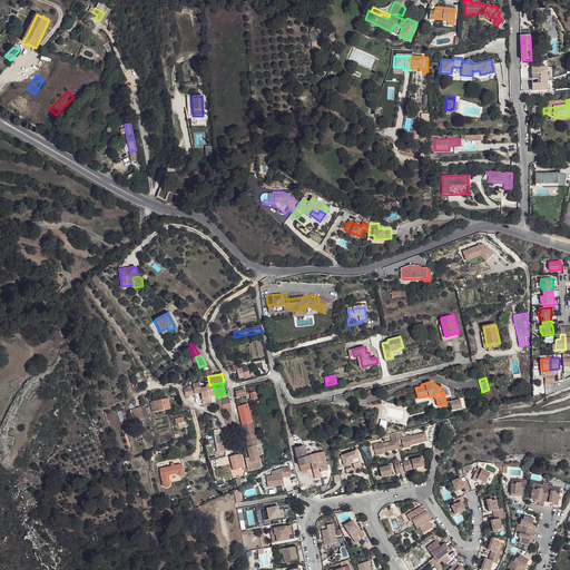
[(216,396),(213,384),(209,385),(206,386),(206,387),(208,397),(212,396),(216,396)]
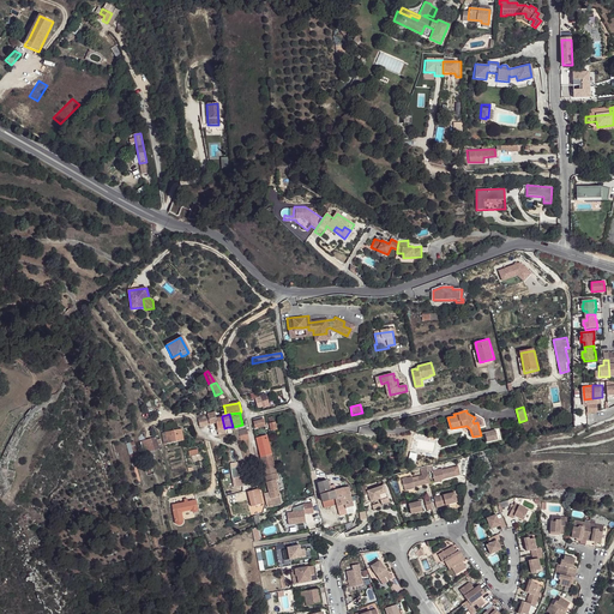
[(19,419),(11,415),(7,421),(16,426),(19,419)]
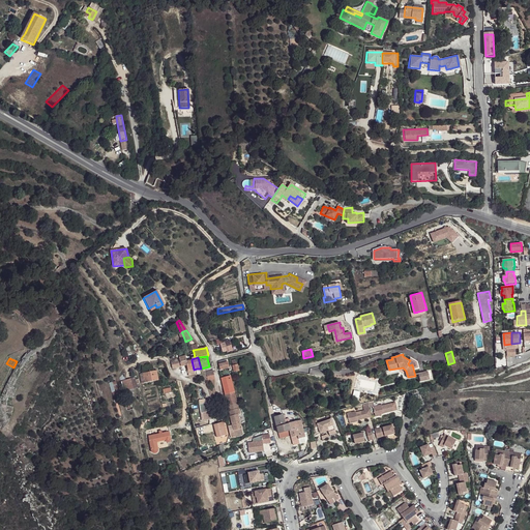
[(218,362),(219,364),(221,370),(229,367),(228,363),(227,359),(221,360),(219,361),(218,362)]
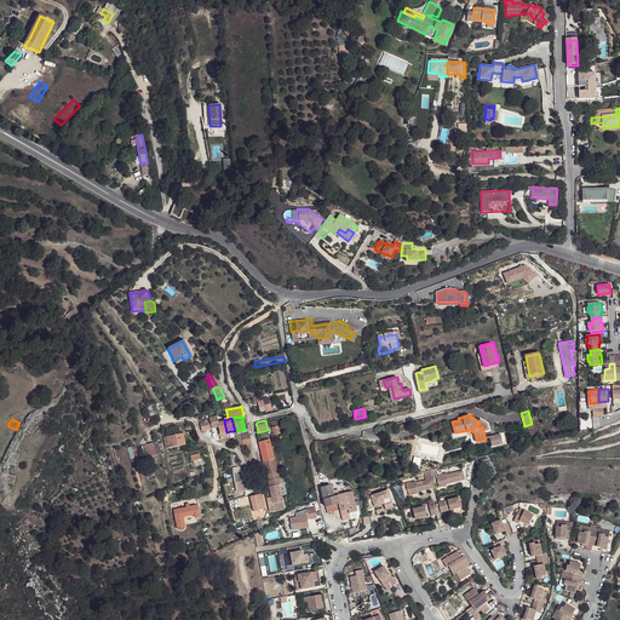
[(471,430),(455,432),(457,437),(466,435),(472,437),(474,443),(486,441),(486,440),(477,441),(475,434),(471,430)]
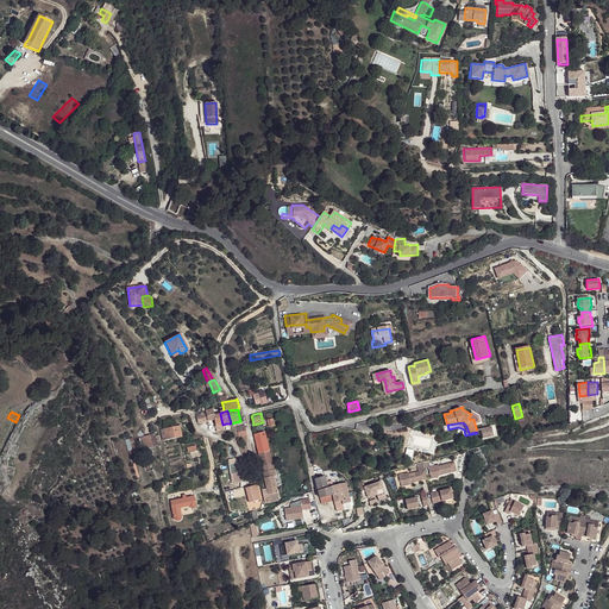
[(4,425),(0,431),(0,447),(11,428),(4,425)]
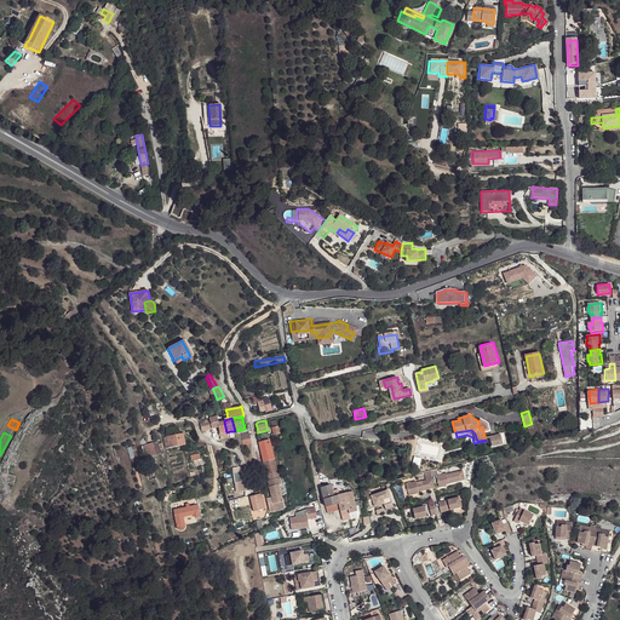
[(501,434),(491,436),(493,445),(504,442),(501,434)]
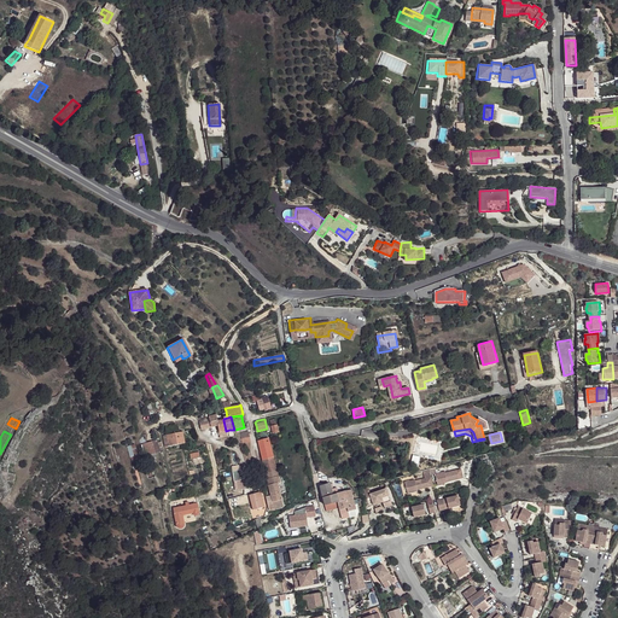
[(186,444),(184,433),(164,437),(167,449),(186,444)]
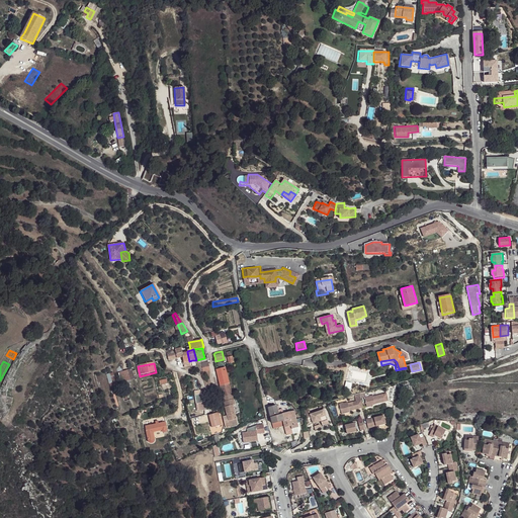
[(230,383),(226,367),(217,369),(221,385),(230,383)]
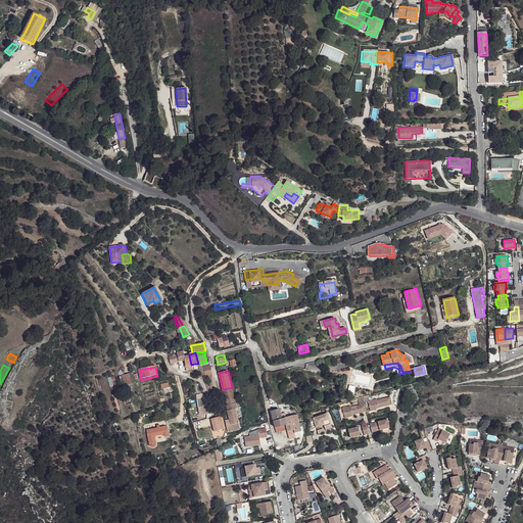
[(124,388),(133,384),(130,375),(121,378),(124,388)]
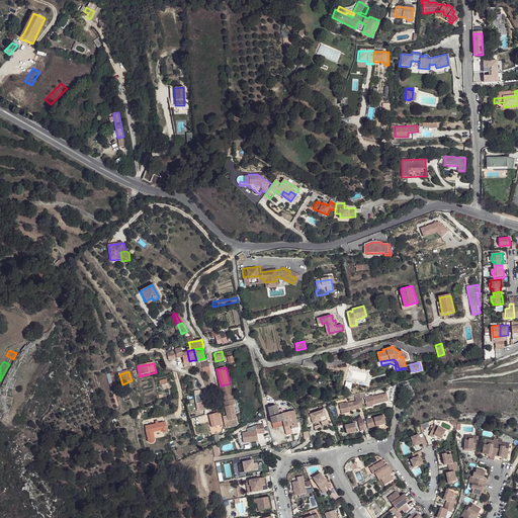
[(111,387),(117,386),(116,383),(117,382),(114,373),(107,375),(111,387)]
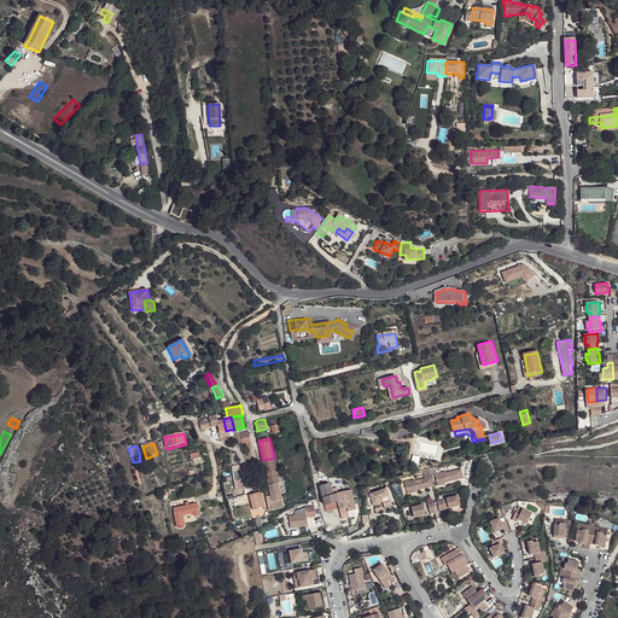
[(274,458),(263,460),(268,479),(279,477),(274,458)]
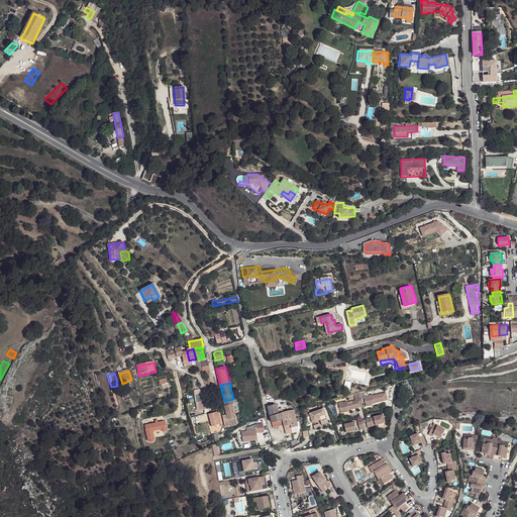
[(365,396),(368,406),(376,404),(375,403),(375,401),(378,400),(379,402),(388,399),(386,391),(373,395),(373,394),(365,396)]
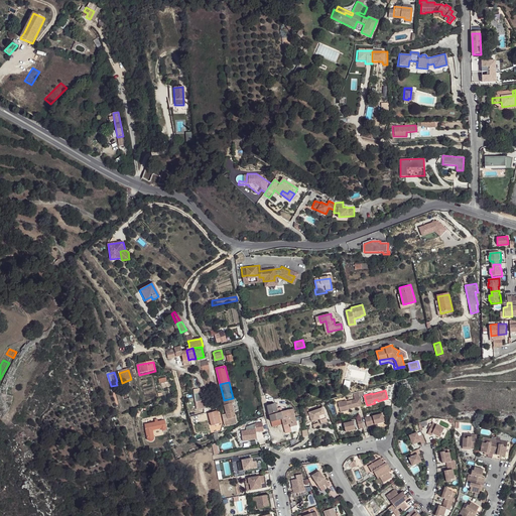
[(192,393),(194,397),(198,397),(199,400),(202,399),(201,391),(192,393)]
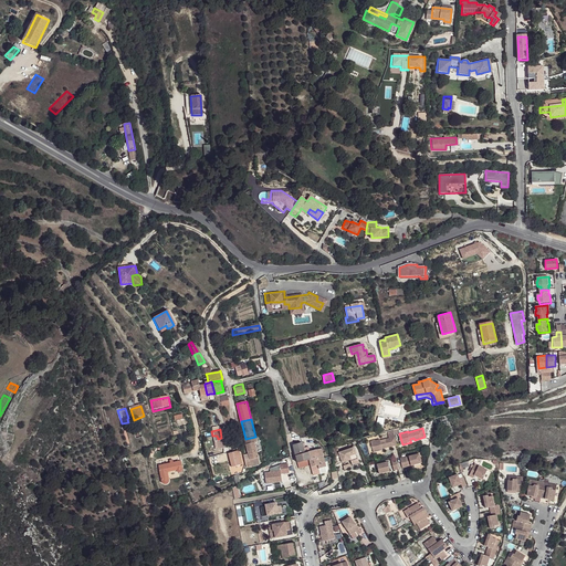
[(389,438),(384,439),(385,441),(380,442),(380,440),(379,439),(371,441),(374,452),(383,450),(383,449),(398,444),(394,430),(388,431),(389,438)]
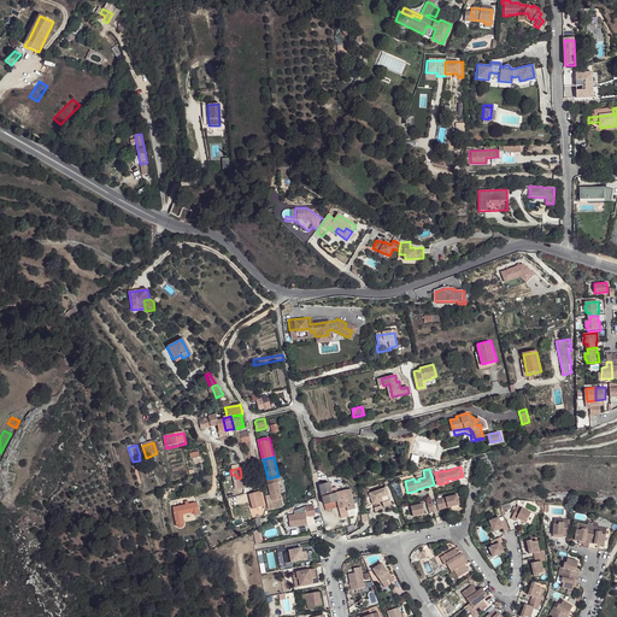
[(244,488),(241,477),(238,479),(236,475),(231,475),(235,491),(244,488)]
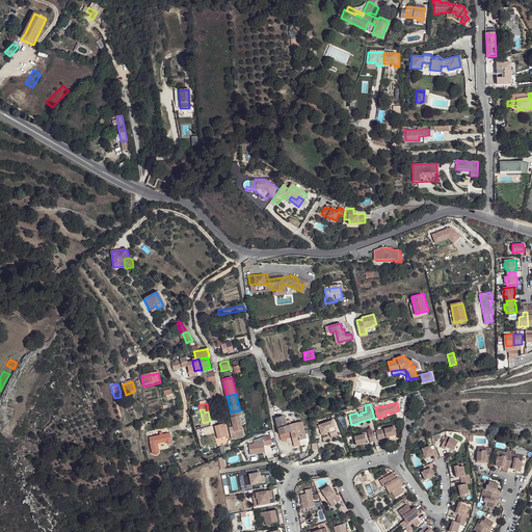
[(245,437),(240,416),(232,418),(231,418),(234,426),(230,428),(233,441),(245,437)]
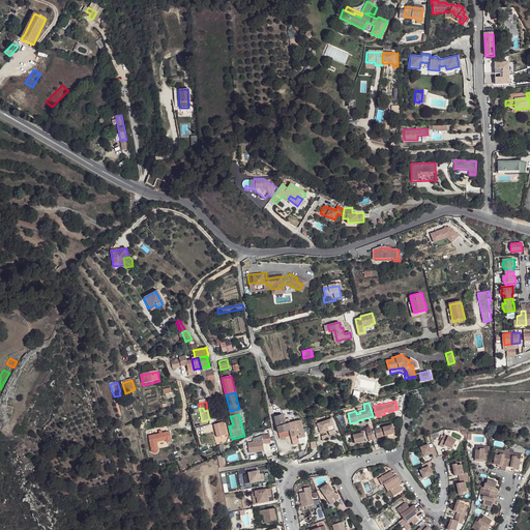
[(277,428),(285,425),(284,420),(283,415),(275,417),(277,428)]
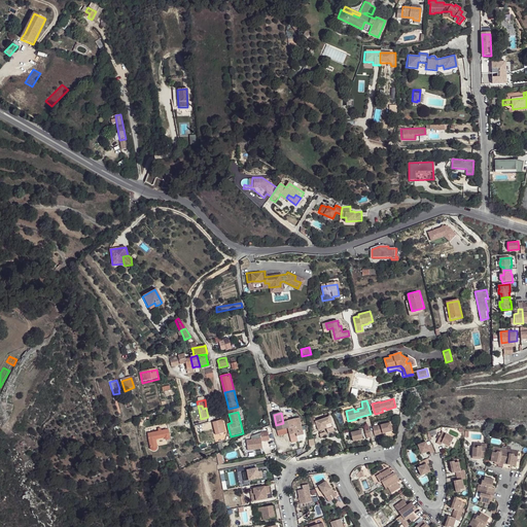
[(332,426),(330,417),(316,421),(318,430),(326,428),(332,426)]
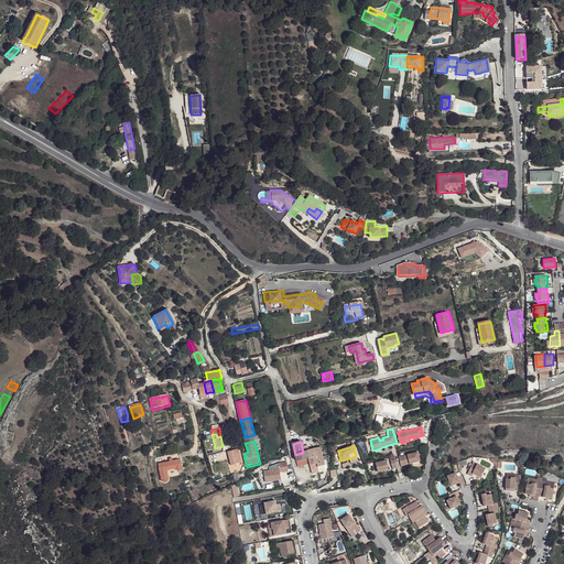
[(325,465),(321,448),(314,449),(308,452),(303,453),(295,455),(299,468),(311,466),(317,465),(318,467),(325,465)]
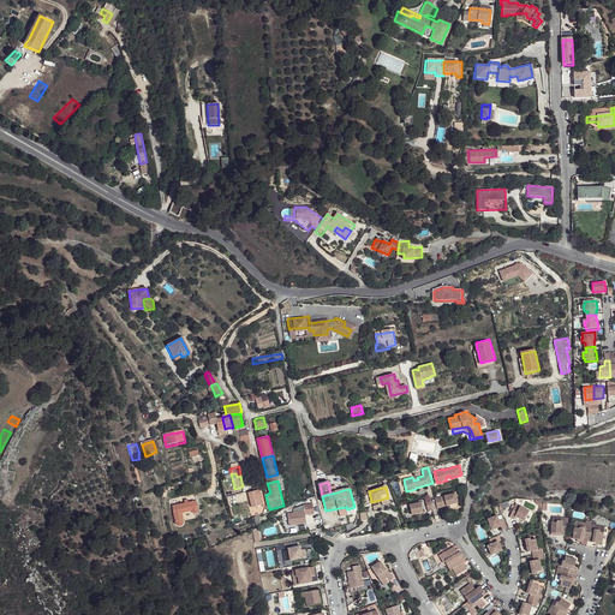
[(263,505),(260,490),(249,493),(249,496),(252,508),(263,505)]
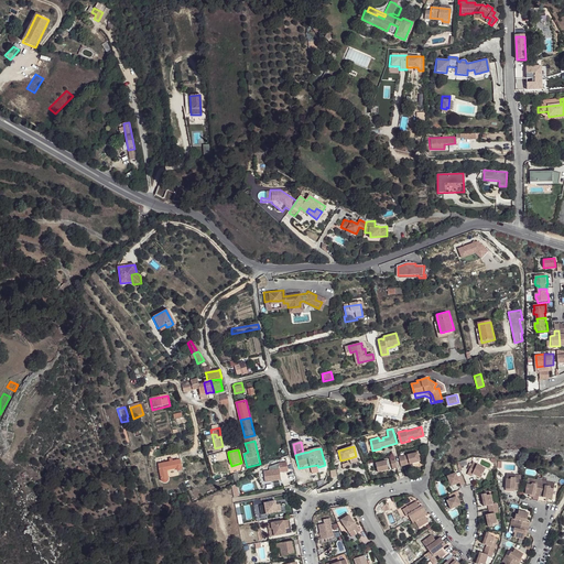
[(410,466),(421,463),(419,454),(408,456),(410,465),(410,466)]
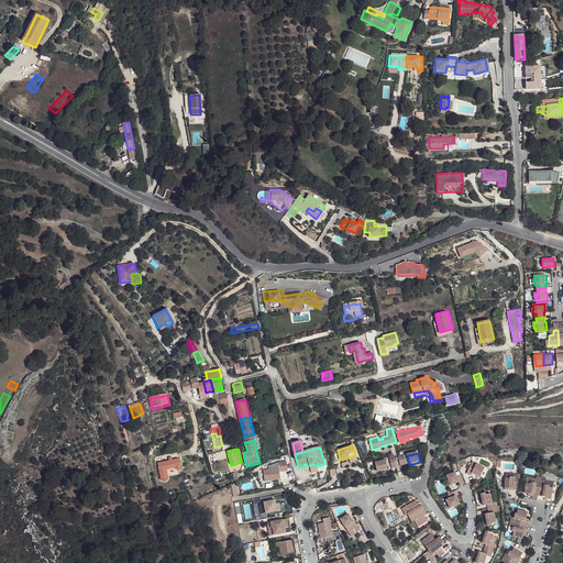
[(170,462),(159,464),(161,470),(159,470),(163,481),(163,482),(164,483),(166,483),(167,483),(168,482),(169,481),(170,479),(169,477),(168,472),(177,470),(177,471),(178,471),(179,472),(180,471),(181,471),(183,470),(184,468),(184,467),(183,467),(181,460),(174,461),(173,459),(169,459),(170,462)]
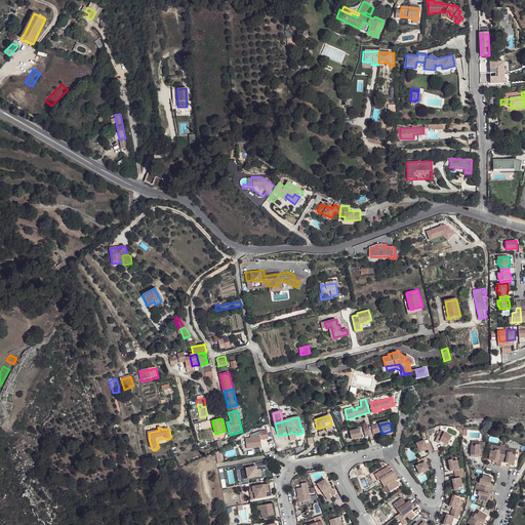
[(370,436),(368,428),(363,429),(364,430),(360,431),(360,430),(350,432),(352,440),(370,436)]
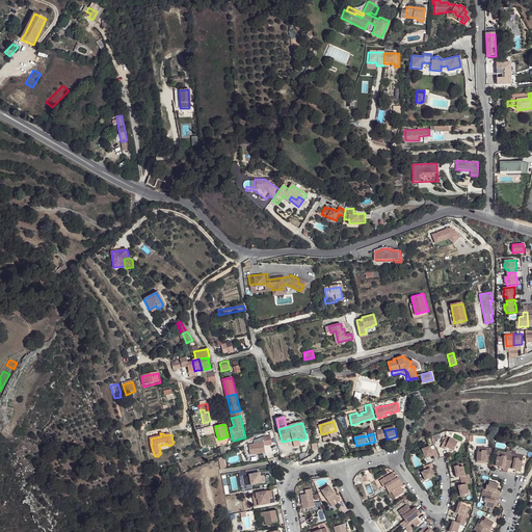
[(458,443),(447,436),(441,448),(445,450),(446,447),(449,449),(449,448),(451,448),(450,450),(454,452),(458,443)]
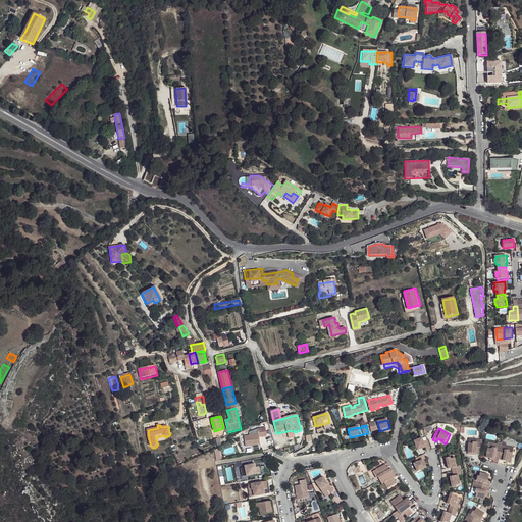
[(255,434),(244,435),(245,444),(251,442),(252,445),(259,444),(259,436),(263,436),(262,430),(258,430),(258,433),(255,434)]
